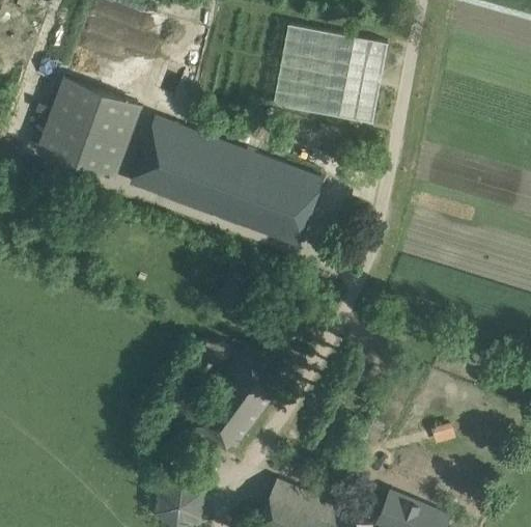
[(287,25),(273,105),(373,125),(389,44),(287,25)]
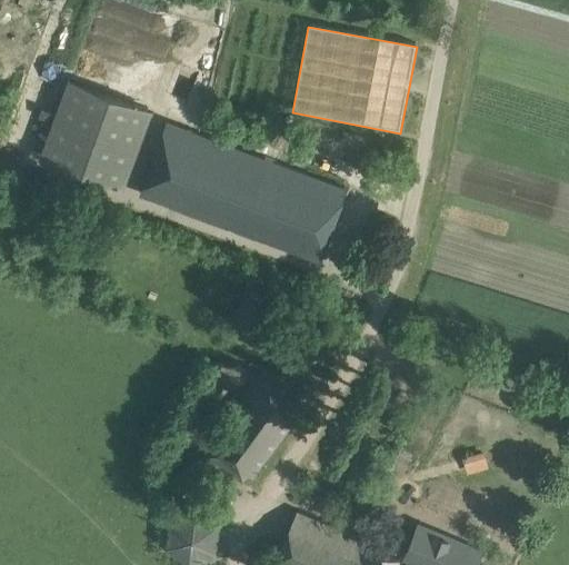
[(39,160),(125,190),(153,110),(68,80),(39,160)]
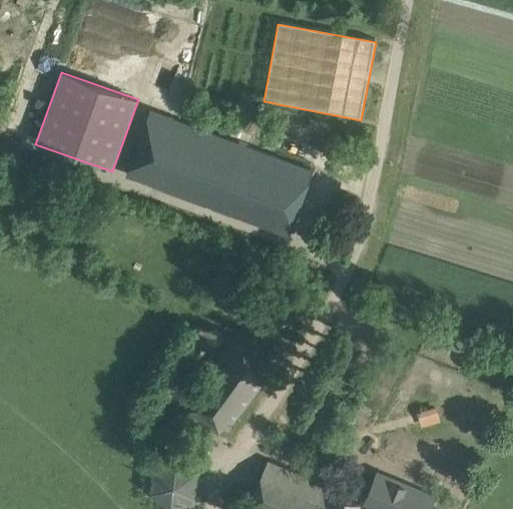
[(154,102),(126,176),(150,185),(290,237),(313,173),(249,149),(234,144),(237,134),(207,123),(204,132),(173,121),(177,110),(154,102)]
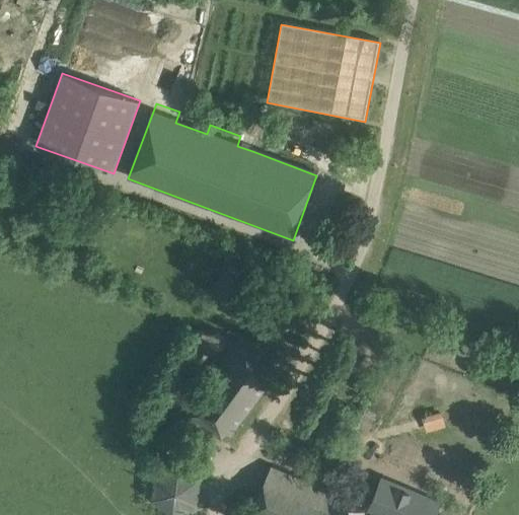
[(283,366),(267,355),(242,338),(182,420),(223,448),(283,366)]
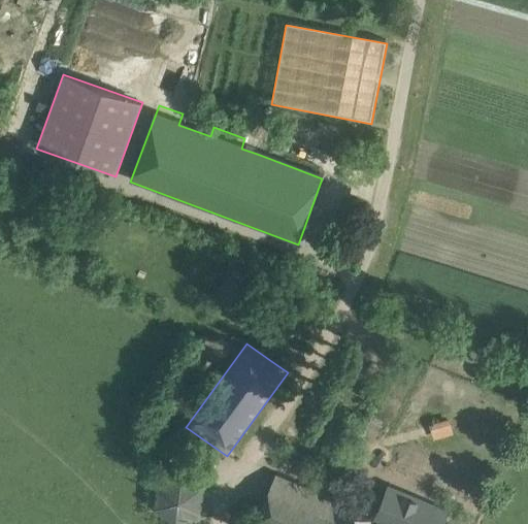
[(437,441),(458,436),(454,421),(433,427),(437,441)]
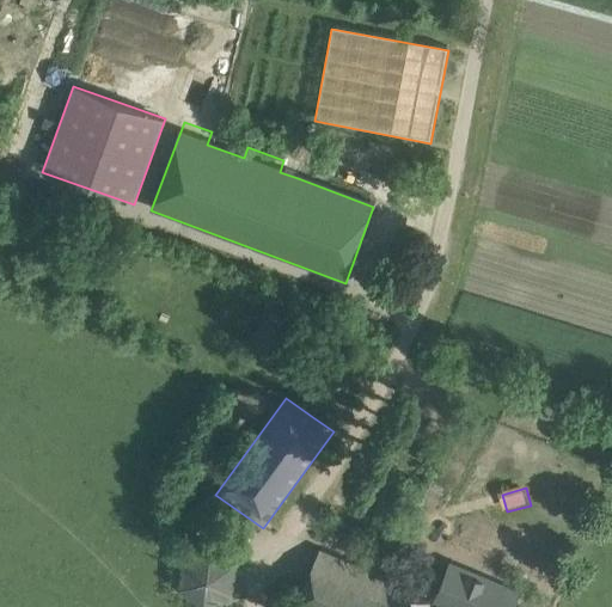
[(233,598),(237,566),(210,546),(182,559),(179,592),(199,606),(215,606),(233,598)]
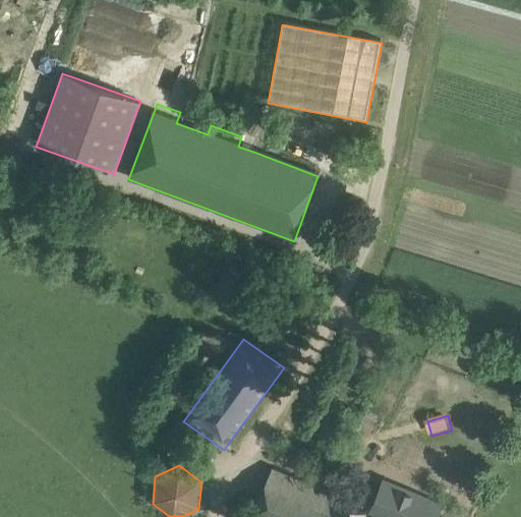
[(323,493),(291,478),(272,471),(250,516),(364,516),(366,512),(340,501),(337,507),(321,500),(323,493)]
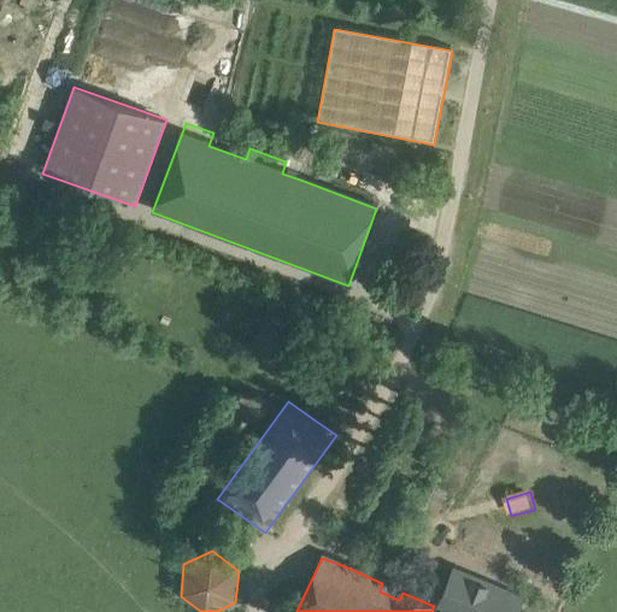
[(454,574),(441,607),(452,611),(504,611),(510,595),(454,574)]
